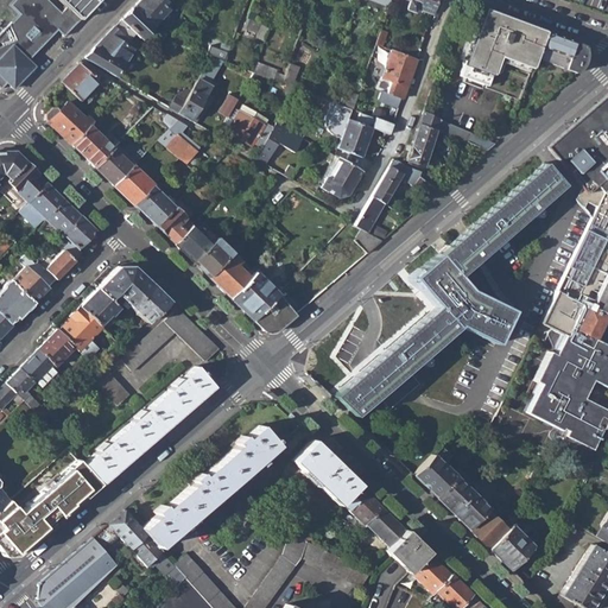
[(0,88),(6,83),(12,89),(23,77),(35,65),(29,59),(57,30),(63,36),(80,19),(73,13),(67,6),(61,13),(46,0),(13,0),(8,5),(18,14),(0,32),(0,88)]
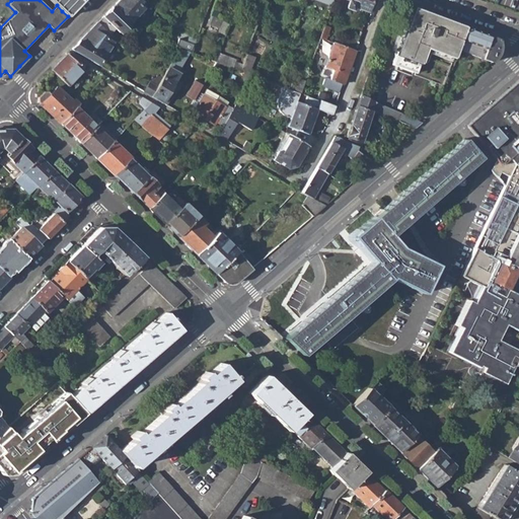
[(51,0),(57,5),(62,11),(68,16),(83,0),(51,0)]
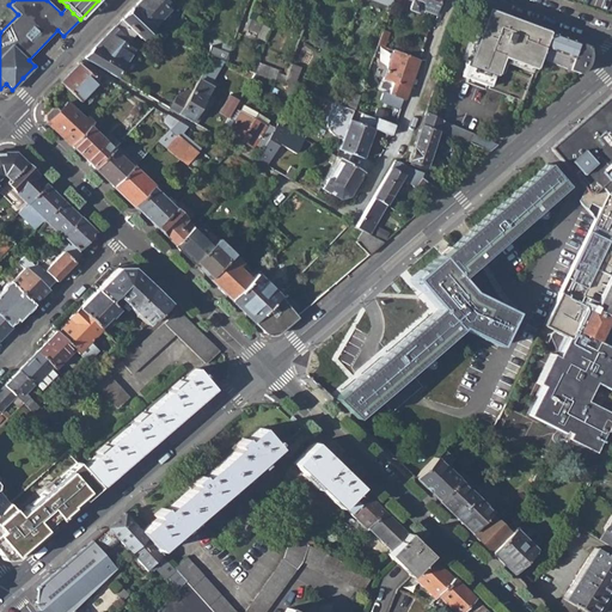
[(139,0),(115,26),(133,44),(139,37),(144,42),(170,12),(165,8),(157,0),(139,0)]
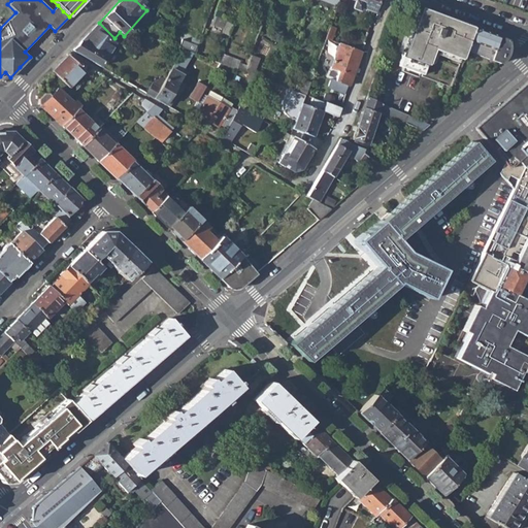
[(360,7),(374,12),(378,0),(353,0),(355,1),(352,8),(358,10),(360,7)]
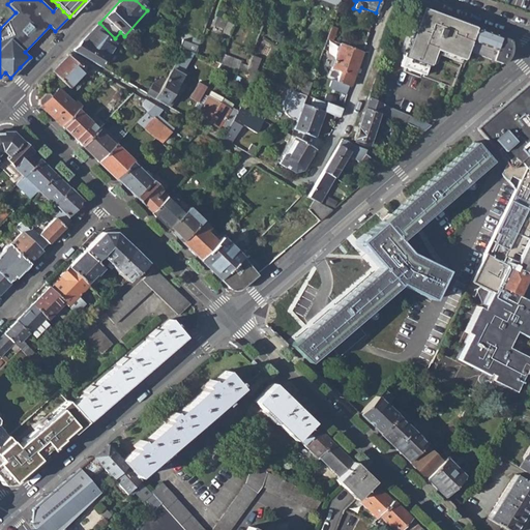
[(464,59),(467,51),(475,28),(421,7),(404,55),(401,65),(424,75),(435,48),(464,59)]
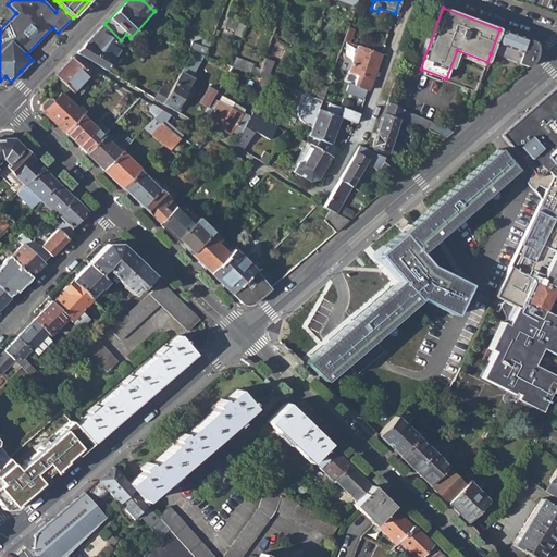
[(106,70),(125,45),(121,40),(104,24),(76,52),(106,70)]
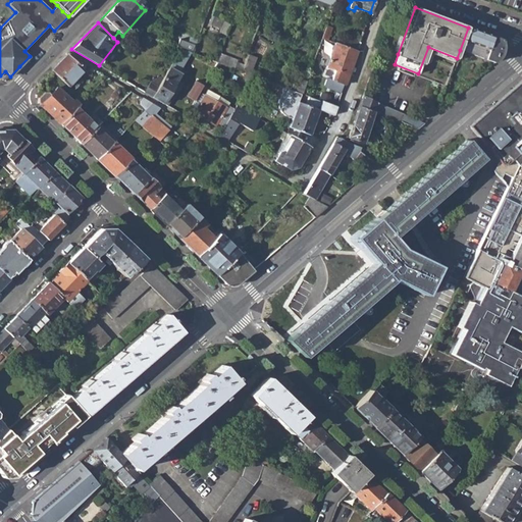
[(321,39),(326,41),(331,28),(326,25),(321,39)]
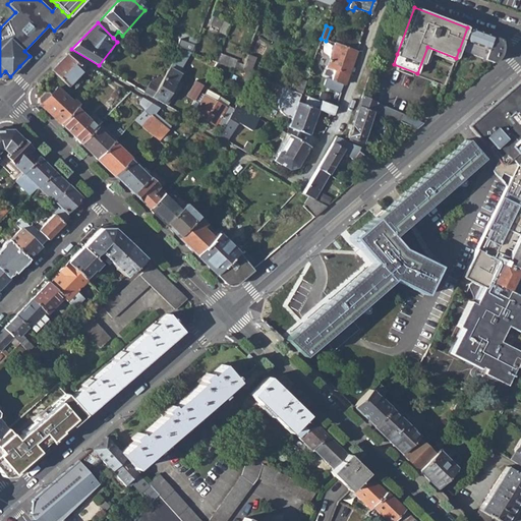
[(493,37),(467,27),(459,50),(484,59),(487,50),(493,37)]
